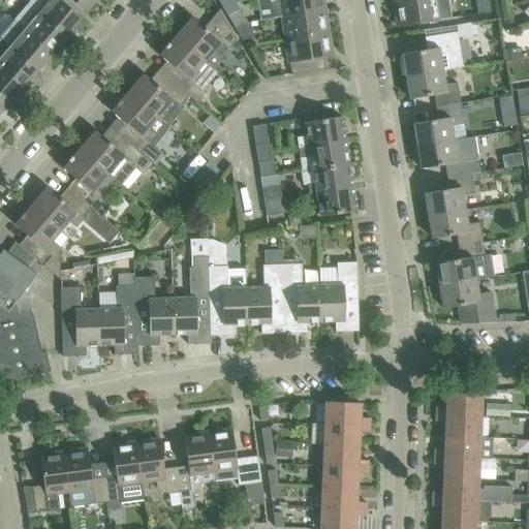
[(69,31),(81,19),(59,0),(31,0),(28,3),(37,11),(67,37),(71,33),(69,31)]
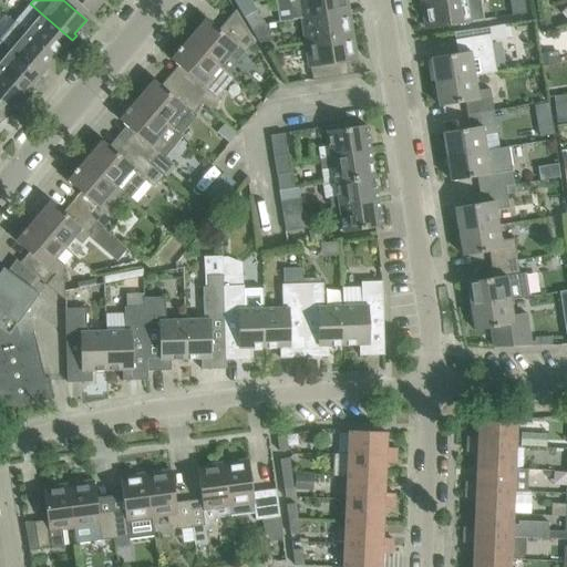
[(75,0),(92,13),(103,0),(104,0),(106,1),(106,0),(75,0)]
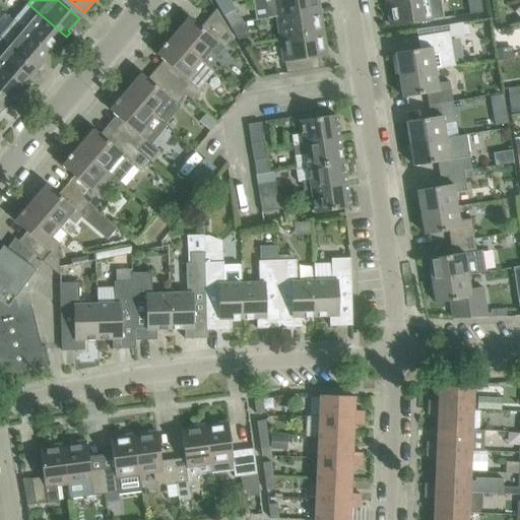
[(216,0),(215,1),(220,8),(231,2),(230,0),(216,0)]
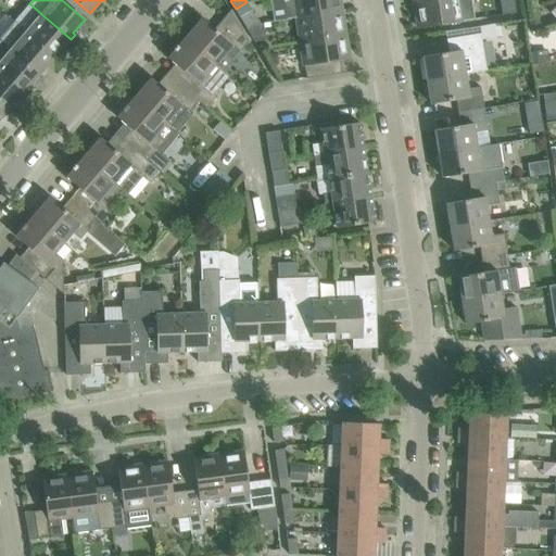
[(339,0),(282,0),(287,20),(297,19),(341,12),(339,0)]
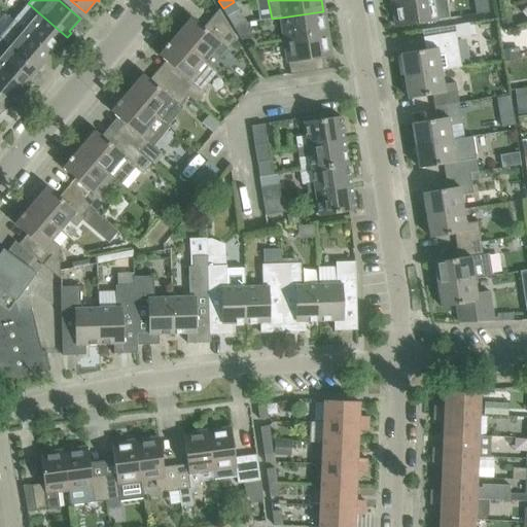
[(418,0),(393,4),(396,27),(438,21),(451,19),(447,0),(418,0)]
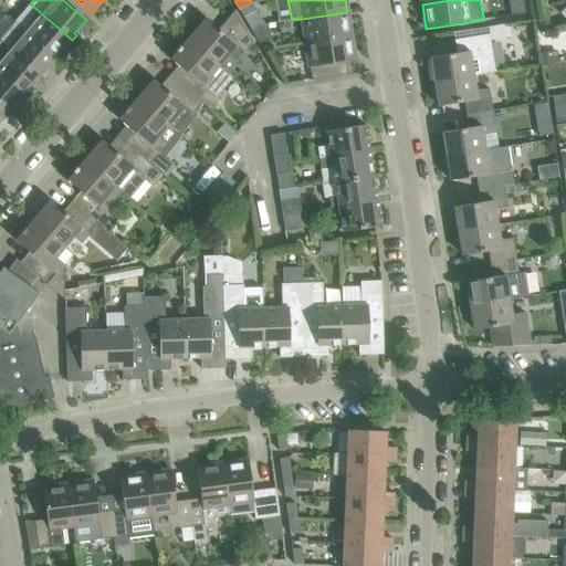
[(251,2),(240,9),(244,18),(257,10),(251,2)]
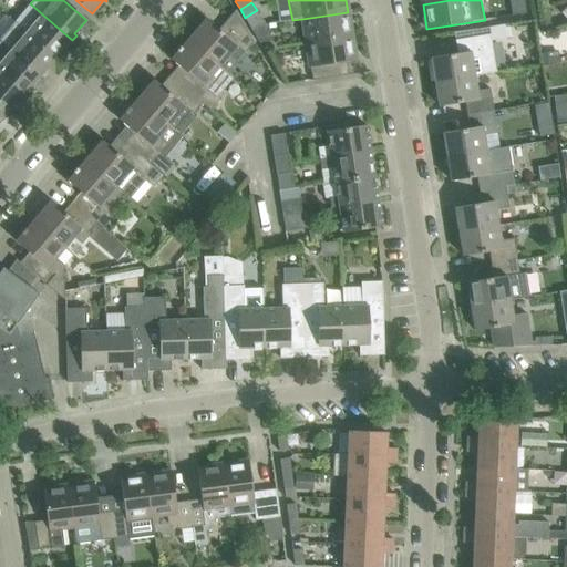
[(72,40),(40,12),(30,3),(14,22),(16,23),(24,31),(55,57),(66,43),(69,44),(72,40)]
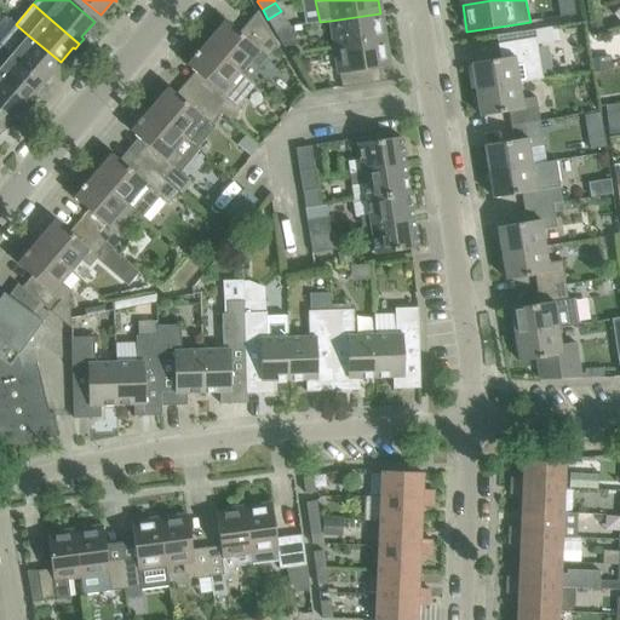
[(380,13),(331,21),(336,46),(385,39),(380,13)]
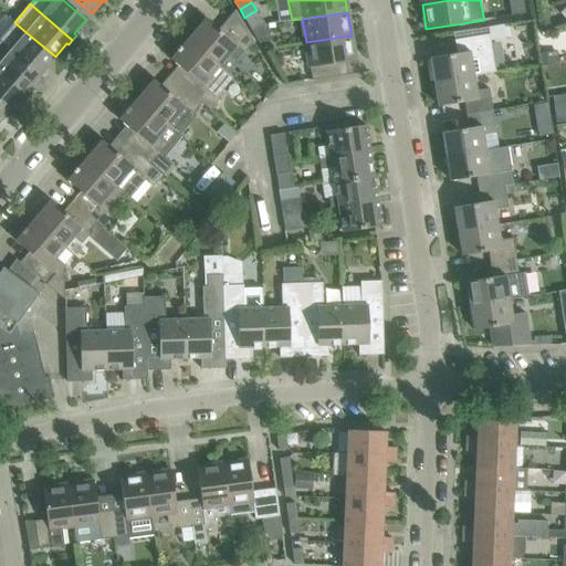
[(206,20),(189,40),(220,66),(229,55),(237,62),(253,43),(239,18),(223,34),(206,20)]
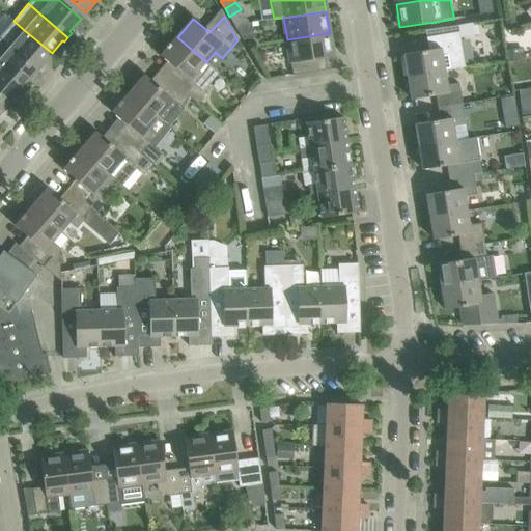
[(519,18),(505,21),(506,30),(520,28),(519,18)]
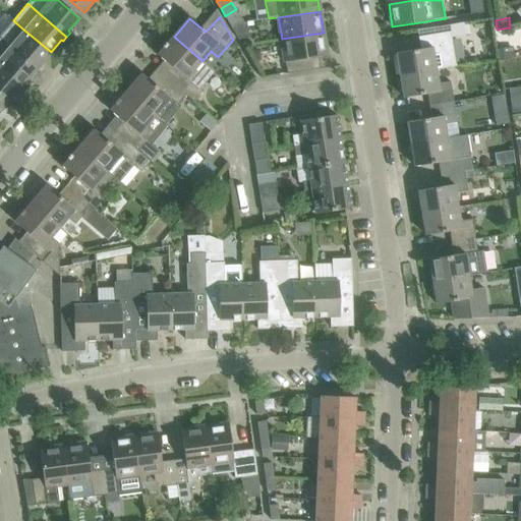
[(51,52),(22,29),(14,21),(0,38),(38,70),(42,66),(40,65),(51,52)]
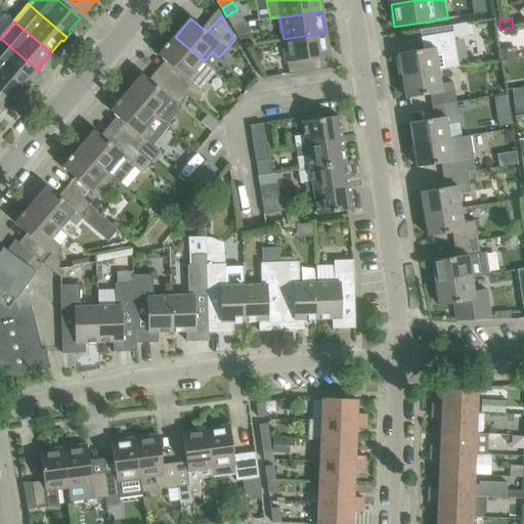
[(471,22),(452,25),(453,32),(454,37),(473,34),(471,22)]
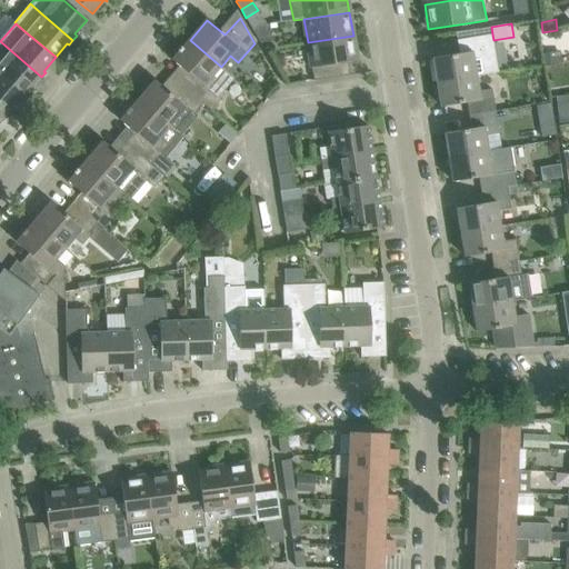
[(271,37),(270,25),(260,26),(253,30),(260,43),(271,41),(271,37)]
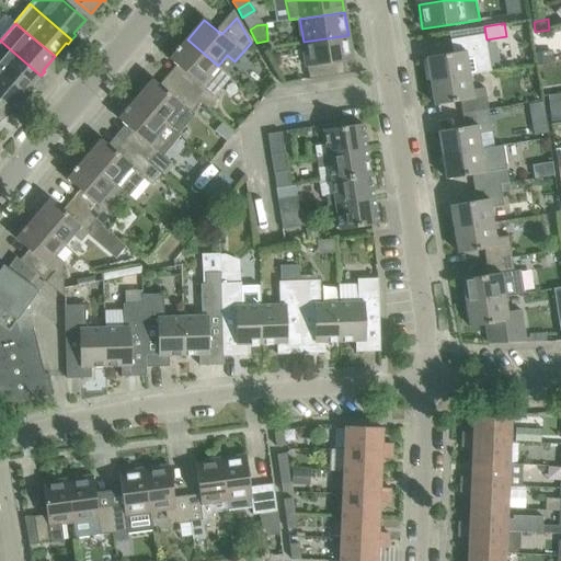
[(453,53),(427,57),(431,81),(470,75),(492,71),(489,57),(487,39),(485,34),(472,36),(450,39),(453,53)]
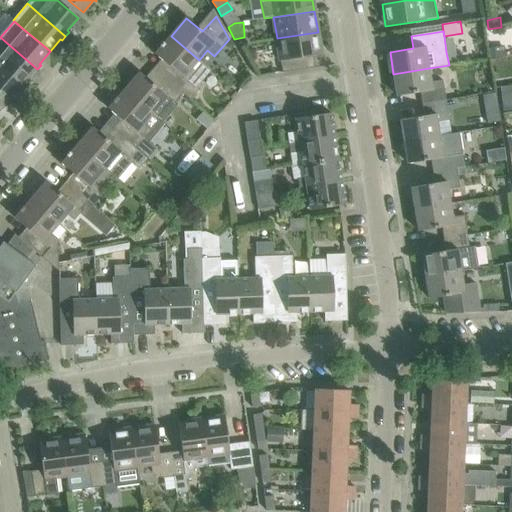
[(318,32),(277,38),(282,73),(315,68),(313,56),(321,55),(318,32)]
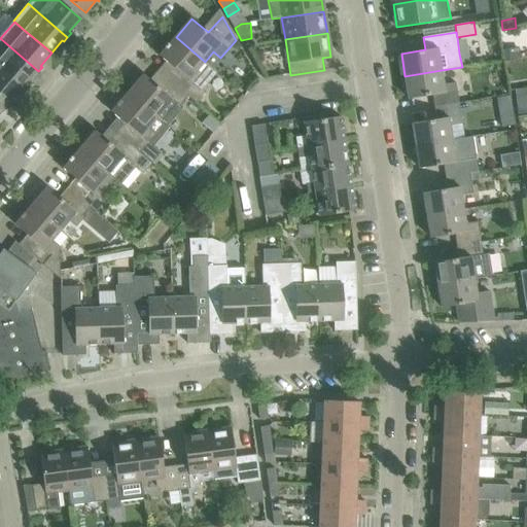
[(176,70),(168,79),(188,96),(187,97),(196,103),(204,93),(202,91),(217,73),(204,62),(205,62),(176,37),(169,44),(168,43),(164,47),(166,48),(160,56),(176,70)]
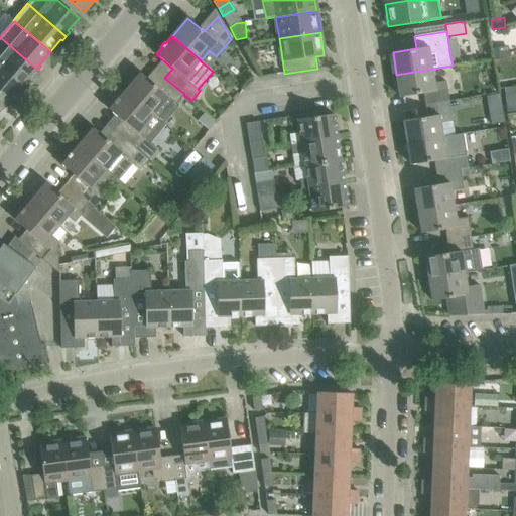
[(0,37),(0,67),(21,85),(32,73),(33,74),(37,70),(0,37)]
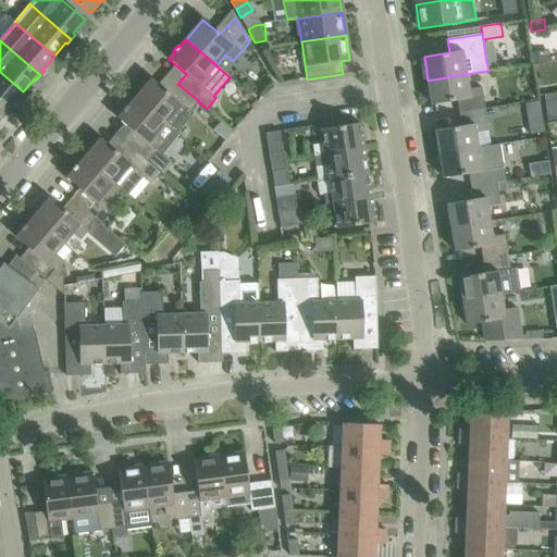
[(531,53),(533,65),(549,62),(547,50),(531,53)]
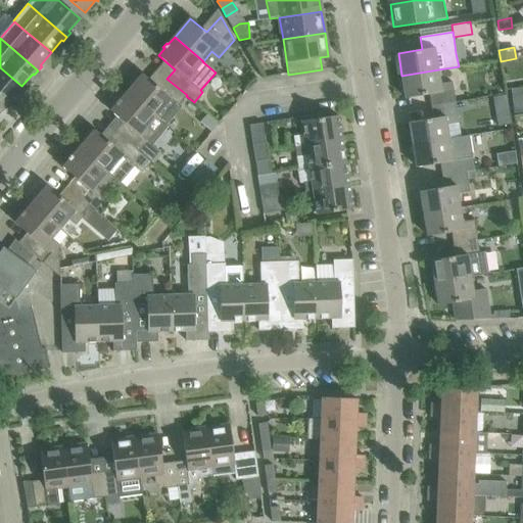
[(0,97),(9,104),(12,100),(10,99),(21,86),(0,67),(0,97)]
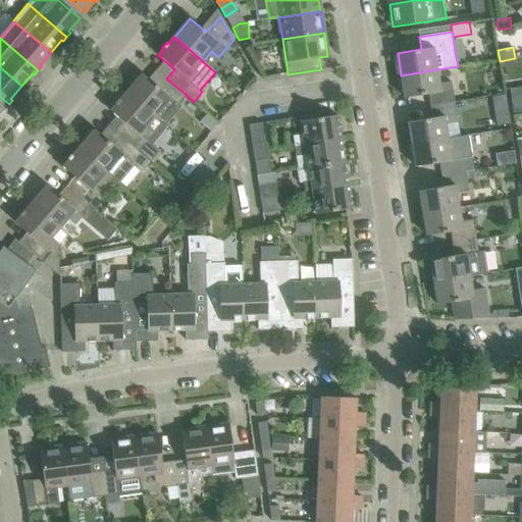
[(437,69),(401,75),(405,98),(428,94),(430,106),(455,102),(452,82),(439,84),(437,69)]
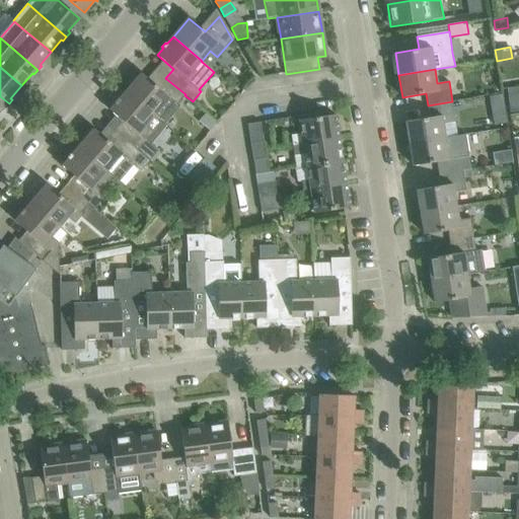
[(142,73),(126,91),(154,116),(164,125),(180,106),(177,103),(184,95),(186,94),(165,78),(158,87),(142,73)]
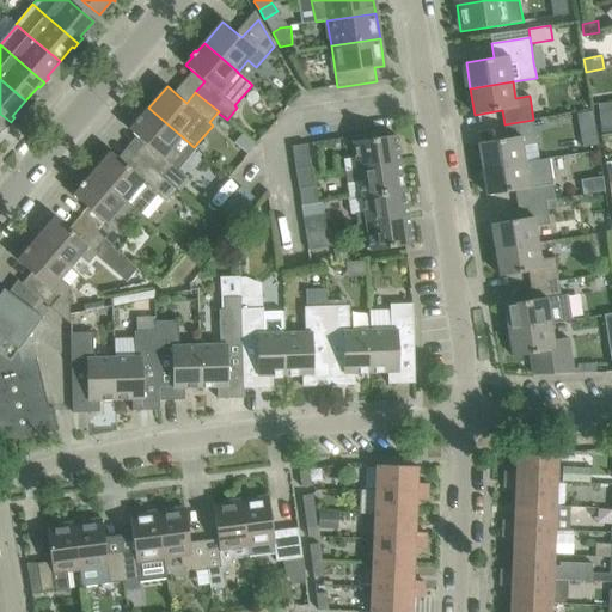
[(611,129),(611,104),(611,102),(598,103),(600,132),(611,129)]
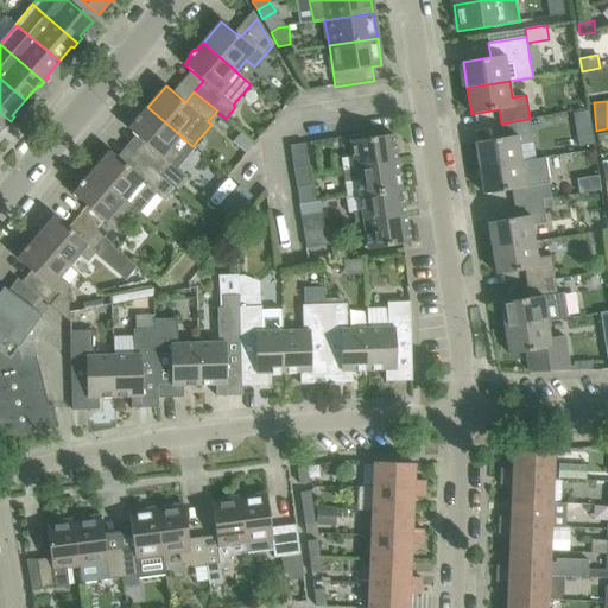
[(147,146),(139,156),(176,188),(185,177),(171,165),(179,154),(171,147),(181,135),(147,107),(139,116),(138,115),(134,119),(135,121),(128,130),(147,146)]
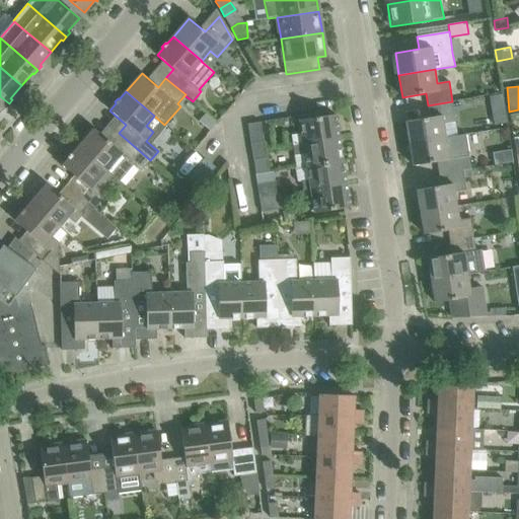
[(499,94),(488,96),(491,110),(502,109),(499,94)]
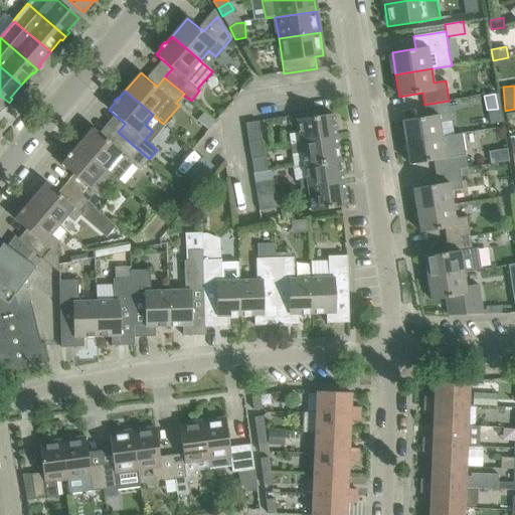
[(0,96),(0,110),(4,106),(5,108),(9,103),(0,96)]
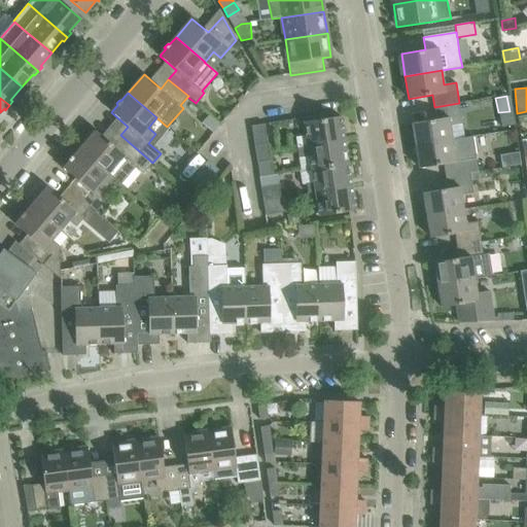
[(412,124),(416,146),(452,140),(450,126),(462,124),(459,103),(434,107),(436,119),(412,124)]
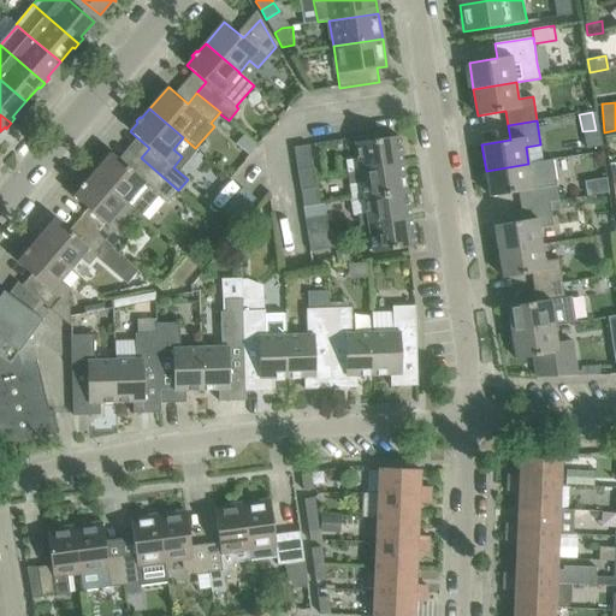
[(359,159),(345,161),(347,173),(361,171),(402,164),(398,136),(381,138),(356,143),(359,159)]
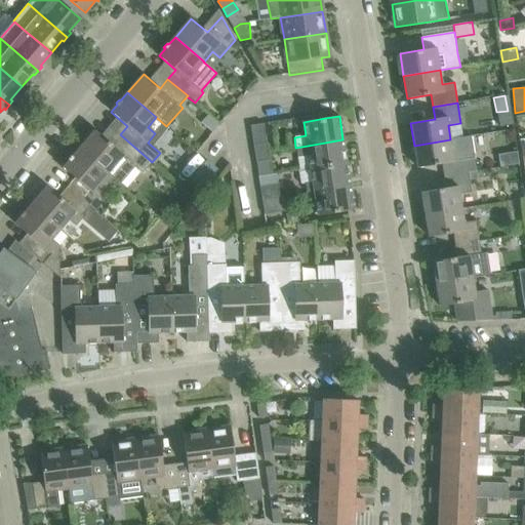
[(250,126),(253,146),(255,154),(268,152),(267,144),(264,124),(250,126)]
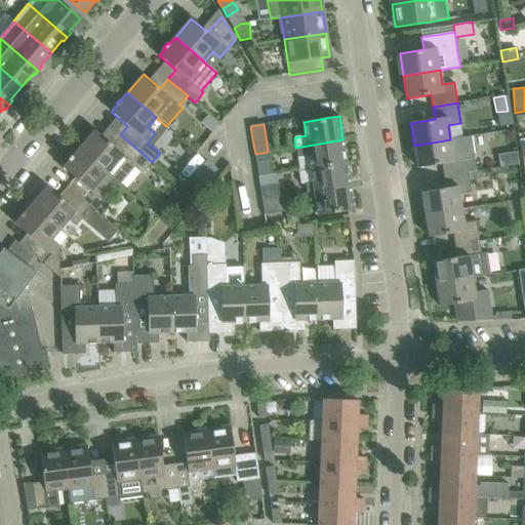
[(95,130),(79,149),(108,173),(116,180),(120,184),(134,166),(143,173),(152,162),(120,134),(112,145),(95,130)]
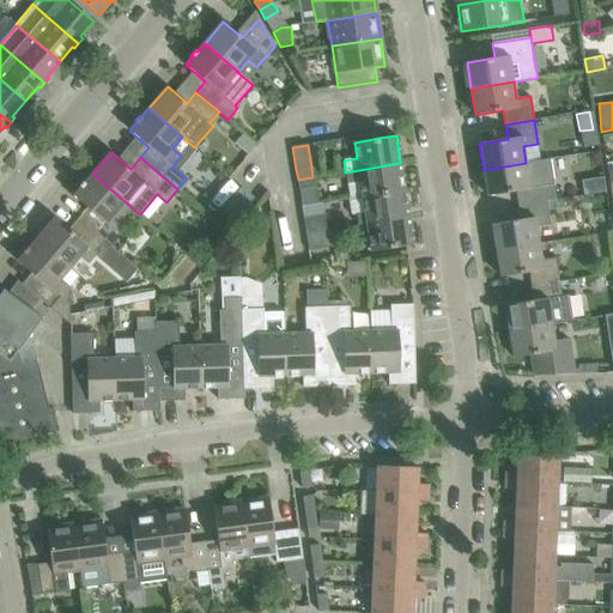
[(526,163),(484,170),(487,196),(516,192),(519,206),(557,199),(550,159),(527,164),(526,163)]
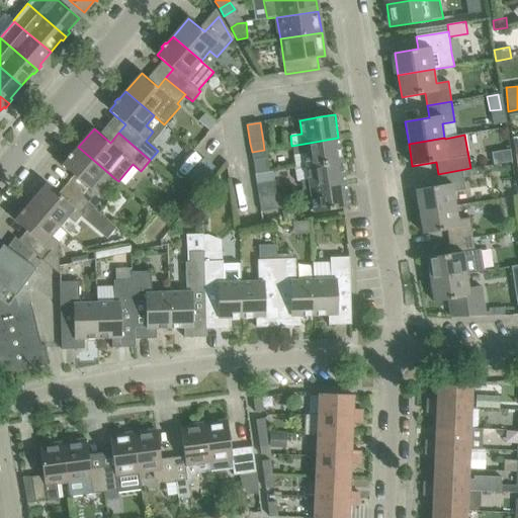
[(338,138),(304,144),(291,146),(293,156),(305,154),(307,166),(342,161),(338,138)]
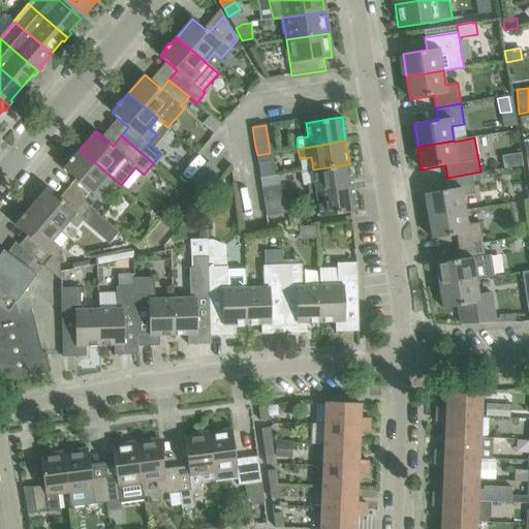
[(81,183),(72,192),(92,210),(96,213),(105,203),(101,199),(107,191),(117,182),(109,175),(80,150),(73,158),(71,157),(68,160),(70,162),(63,169),(81,183)]
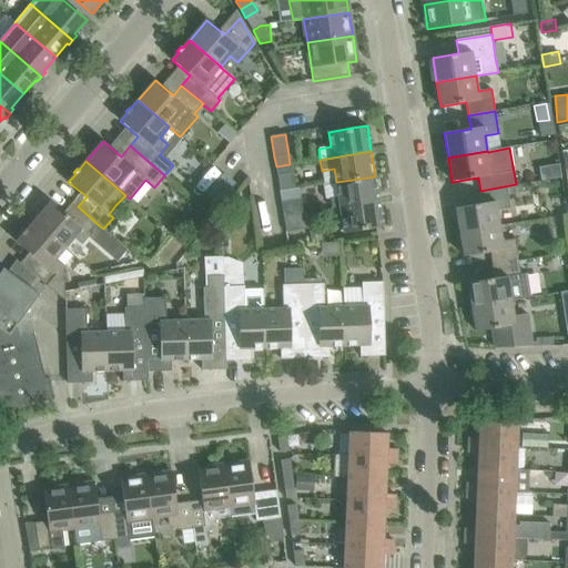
[(290,164),(276,166),(277,175),(292,174),(290,164)]
